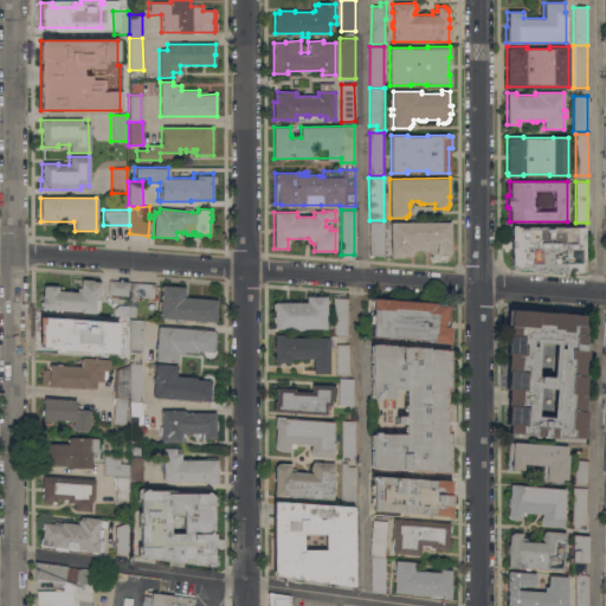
[(384,220),(384,256),(369,256),(369,220),(384,220)]
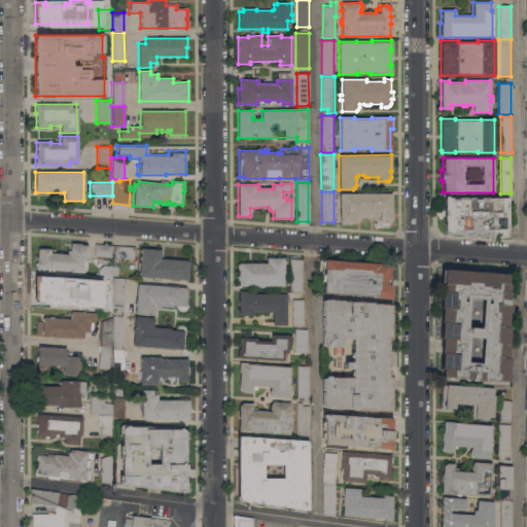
[(339,194),(390,192),(391,220),(379,220),(379,216),(372,216),(372,218),(357,218),(357,222),(348,222),(348,225),(339,225),(339,194)]
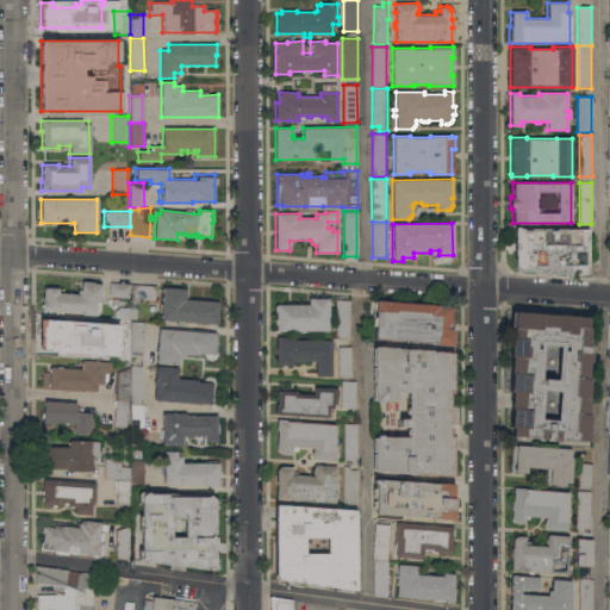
[(589,273),(585,273),(585,274),(566,274),(566,273),(552,273),(552,272),(536,272),(531,272),(531,271),(515,271),(515,226),(518,226),(518,229),(529,229),(529,230),(579,230),(579,228),(589,228),(589,273)]
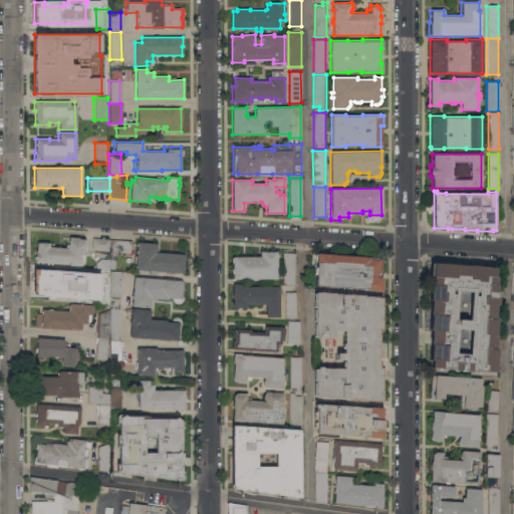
[(34,262),(35,252),(36,241),(49,242),(48,246),(64,247),(64,244),(67,244),(67,237),(78,237),(78,238),(85,239),(83,255),(80,255),(79,265),(34,262)]
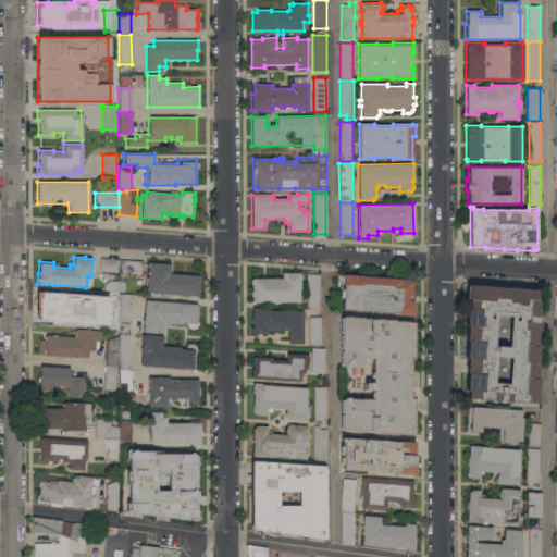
[(99,258),(120,259),(119,273),(98,272),(99,258)]
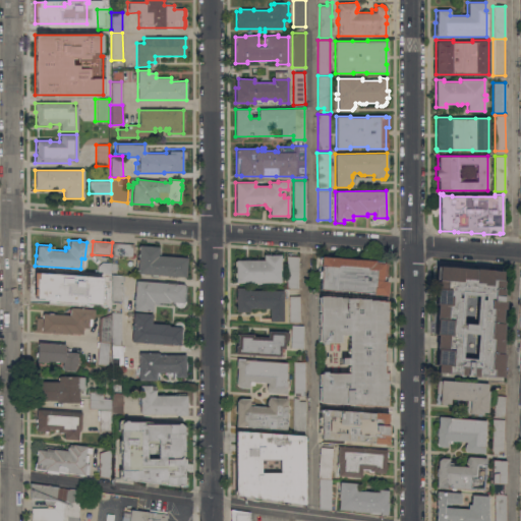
[(112,242),(111,255),(131,256),(132,244),(112,242)]
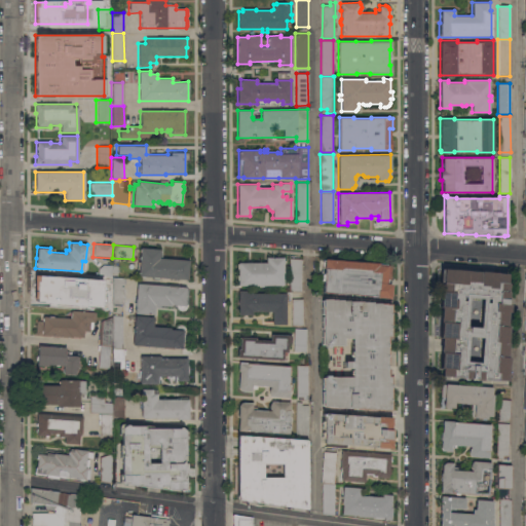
[(189,260),(187,279),(158,277),(158,278),(152,277),(153,276),(144,276),(144,277),(138,276),(140,248),(159,249),(159,258),(189,260)]
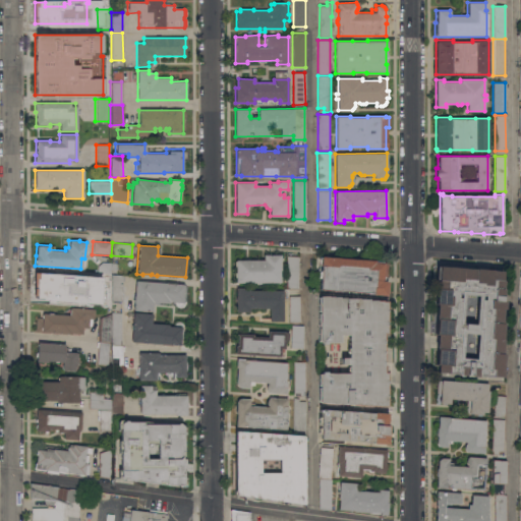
[(235,259),(264,259),(264,254),(280,254),(280,283),(235,283),(235,259)]
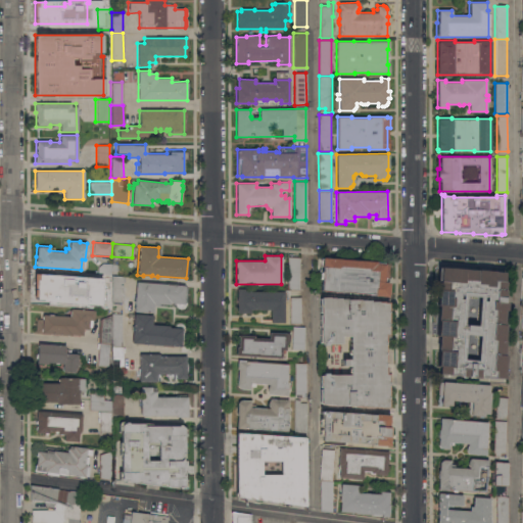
[(287,256),(299,257),(299,289),(287,288),(287,256)]
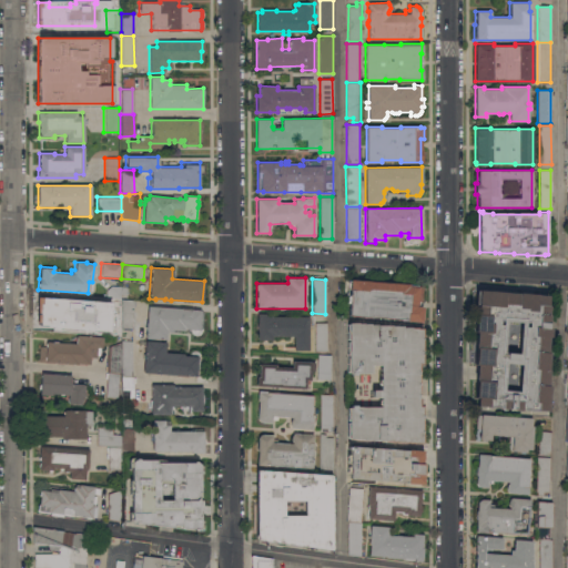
[(419,325),(347,318),(348,303),(346,302),(347,280),(407,284),(407,286),(421,287),(419,296),(417,295),(416,305),(422,306),(419,325)]
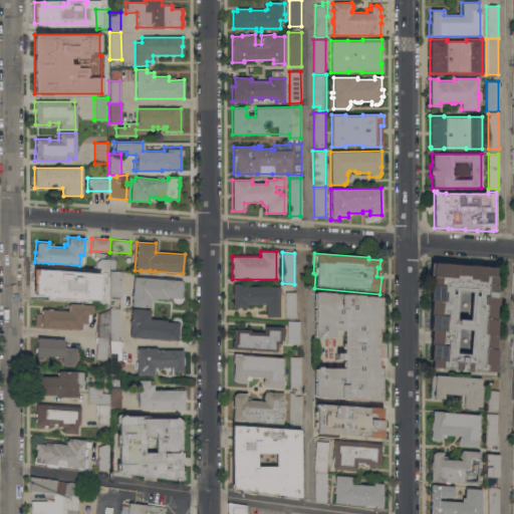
[(95,262),(99,259),(108,260),(114,260),(114,267),(108,266),(108,270),(98,270),(94,269),(95,262)]
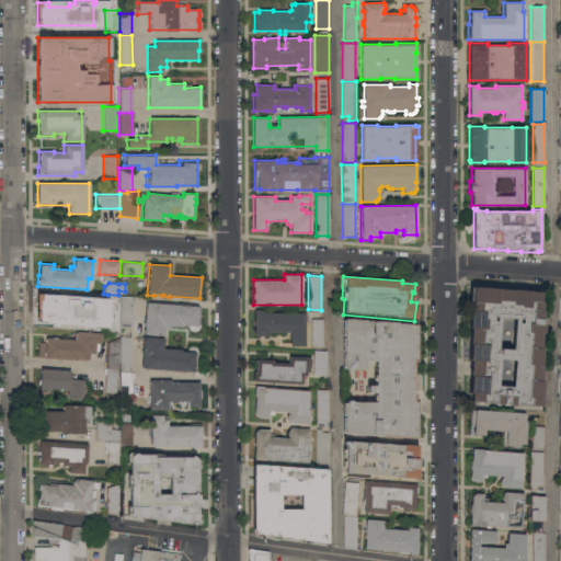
[(470,286),(539,292),(538,310),(540,311),(539,324),(542,324),(538,381),(541,381),(539,407),(468,402),(469,395),(468,395),(469,377),(467,377),(469,361),(466,361),(468,329),(467,329),(470,286)]
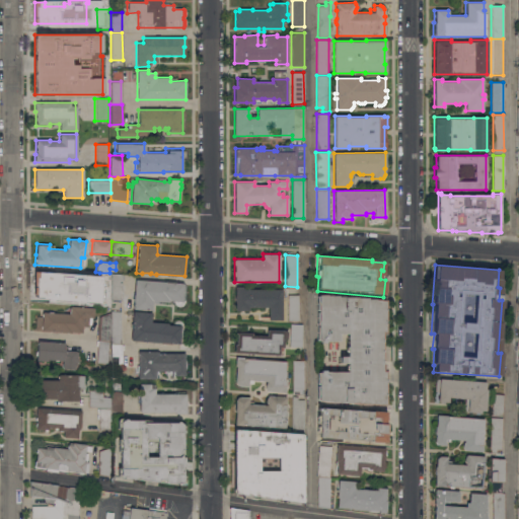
[(78,302),(78,304),(72,304),(72,302),(69,301),(69,296),(64,295),(64,297),(59,297),(59,295),(53,294),(51,294),(50,292),(49,290),(45,290),(45,292),(33,291),(34,284),(35,284),(36,278),(34,278),(34,273),(50,274),(51,272),(54,272),(54,274),(57,275),(58,272),(61,273),(61,275),(75,276),(78,276),(78,278),(85,279),(84,283),(83,283),(83,285),(88,285),(87,293),(86,293),(86,295),(88,296),(87,299),(86,299),(86,302),(78,302)]
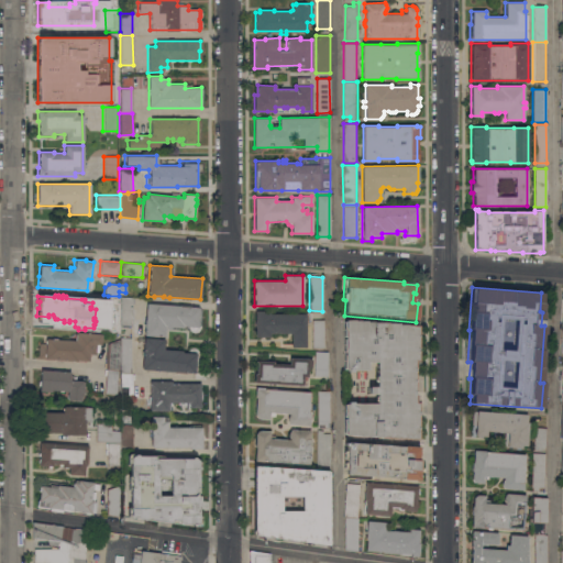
[(119,296),(119,297),(120,297),(132,298),(131,304),(132,327),(120,326),(120,321),(106,320),(108,296),(119,296)]
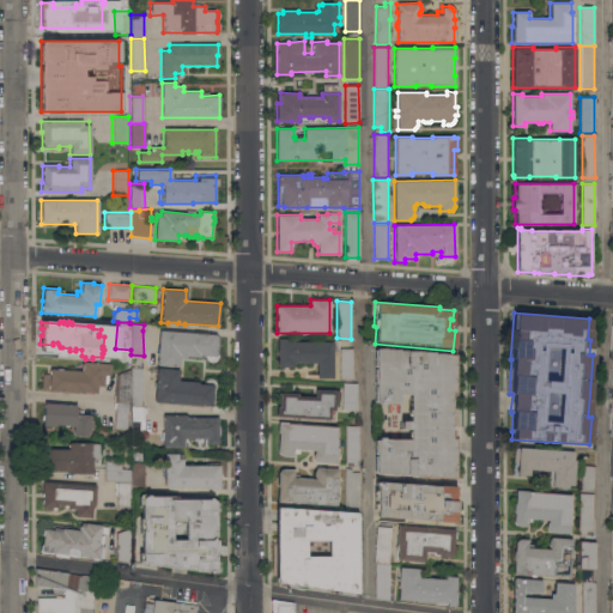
[(194,333),(194,332),(207,333),(206,334),(217,334),(217,335),(219,337),(218,357),(217,359),(216,360),(214,362),(212,362),(210,362),(208,360),(207,359),(206,358),(205,356),(202,356),(202,354),(200,354),(200,357),(187,356),(187,358),(180,357),(178,366),(170,365),(170,366),(157,365),(157,356),(156,356),(157,344),(158,344),(159,329),(194,333)]
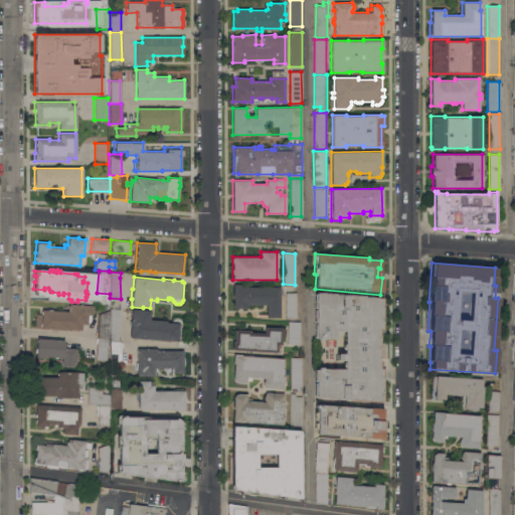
[(232,308),(232,285),(245,285),(245,287),(279,287),(279,317),(266,317),(266,305),(250,305),(250,306),(246,306),(246,308),(232,308)]
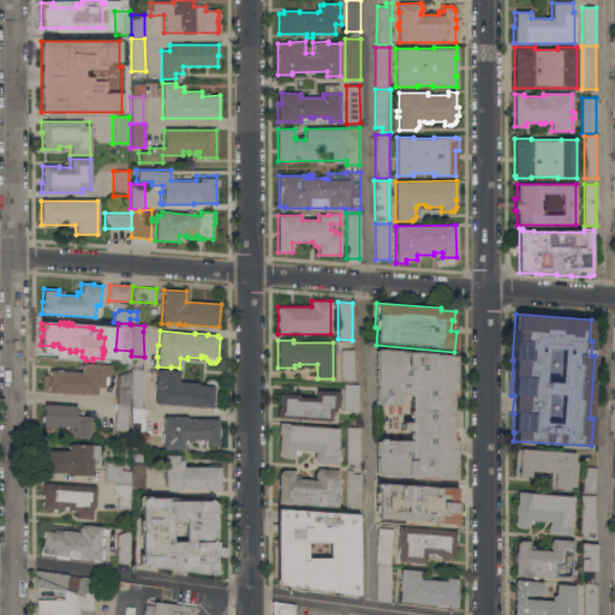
[(340,381),(340,350),(353,350),(353,381),(340,381)]
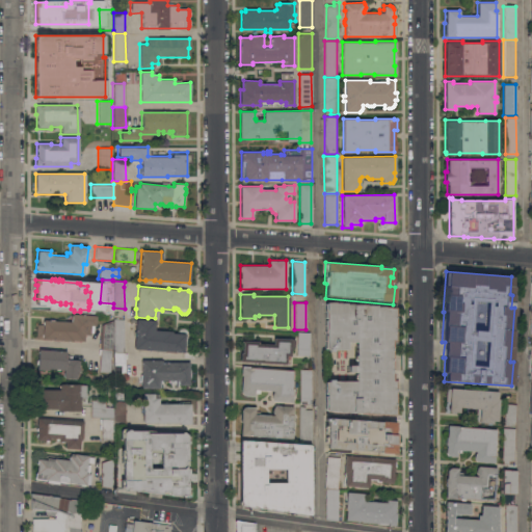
[(325,302),(396,308),(393,341),(391,340),(390,380),(394,380),(392,415),(324,410),(325,379),(354,381),(354,373),(347,373),(347,363),(354,363),(355,344),(346,343),(346,350),(333,350),(333,351),(326,351),(326,349),(324,349),(325,303),(325,302)]
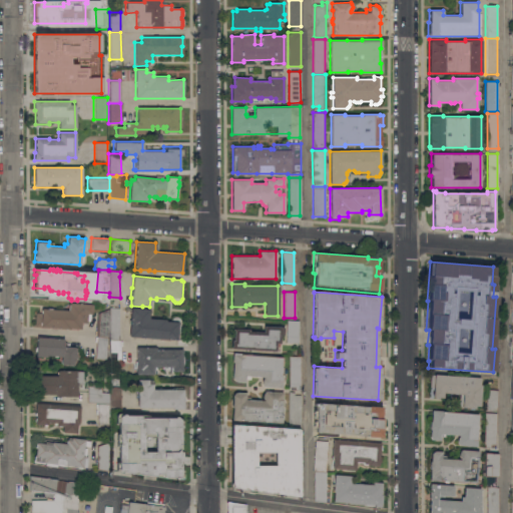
[(68,310),(69,303),(93,305),(92,314),(87,314),(86,323),(81,323),(80,329),(70,328),(70,329),(41,327),(34,326),(35,312),(41,313),(41,308),(68,310)]
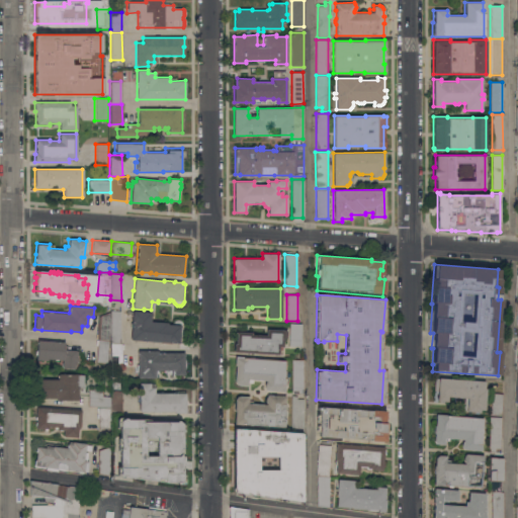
[(110,340),(109,340),(108,340),(97,339),(96,339),(98,316),(109,312),(110,311),(120,311),(120,343),(111,342),(111,340),(110,340)]
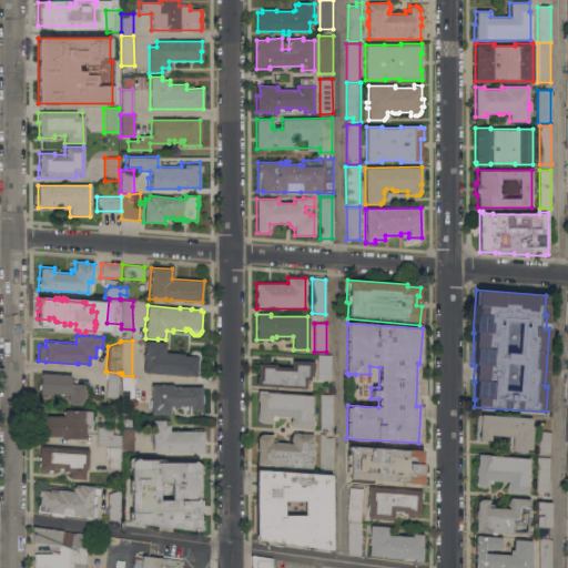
[(165,342),(165,352),(184,354),(183,355),(188,355),(191,352),(192,351),(194,351),(196,351),(198,352),(200,353),(200,354),(200,356),(199,373),(199,375),(196,376),(188,375),(188,376),(175,376),(175,375),(143,373),(145,341),(165,342)]
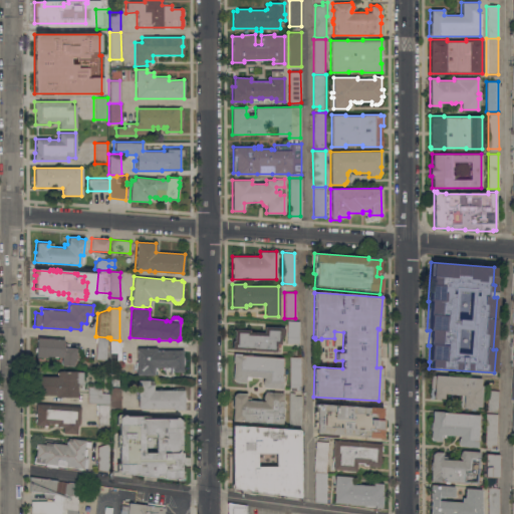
[(287,320),(299,321),(298,343),(286,343),(287,320)]
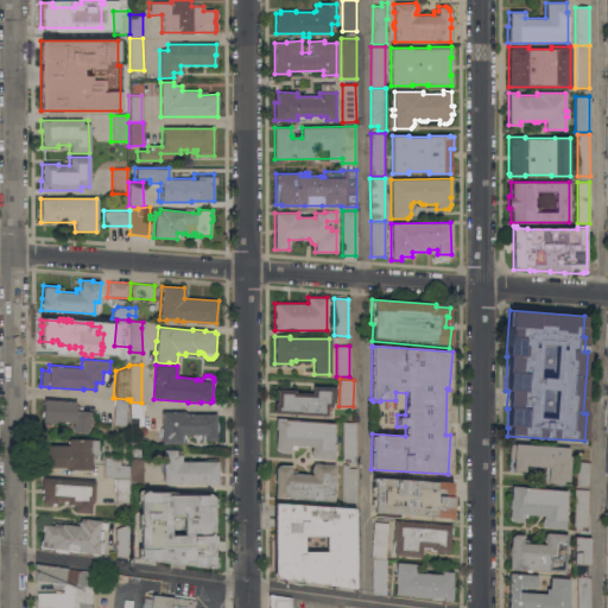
[(325,417),(274,413),(276,390),(295,391),(295,392),(312,392),(312,386),(334,387),(335,388),(336,390),(336,392),(336,394),(335,397),(333,398),(331,398),(331,407),(330,407),(330,410),(327,410),(325,417)]
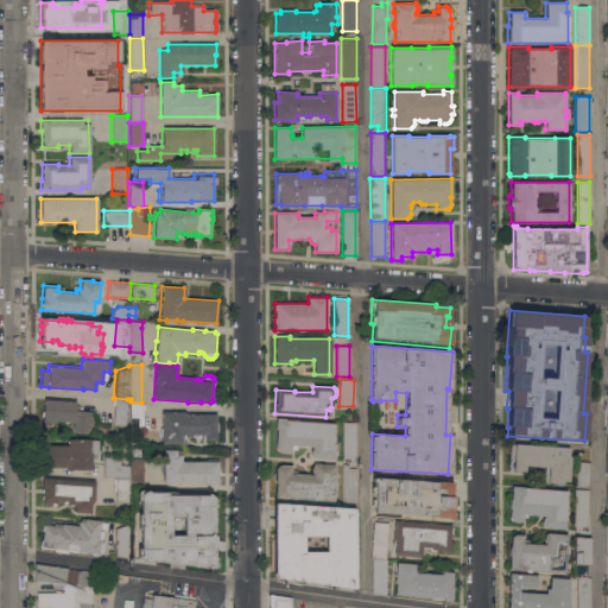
[(127,399),(126,426),(113,425),(114,398),(127,399)]
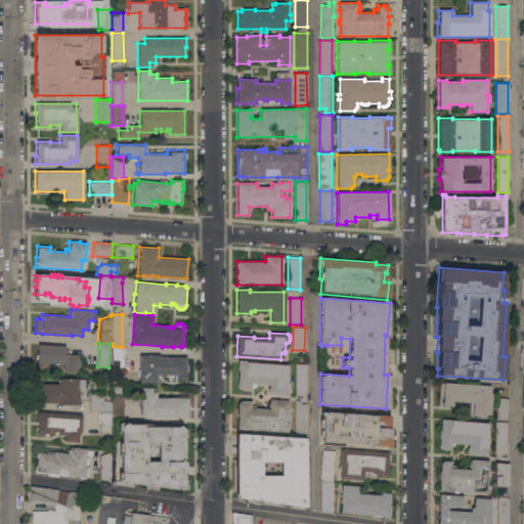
[(66,346),(64,353),(79,355),(78,367),(76,367),(76,373),(62,372),(62,363),(59,363),(58,364),(55,364),(54,363),(48,362),(48,364),(36,363),(38,344),(66,346)]
